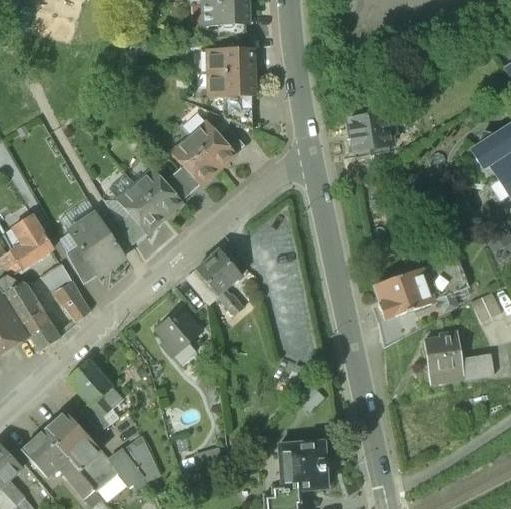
[(205,0),(205,25),(219,25),(247,24),(249,24),(248,0),(205,0)]
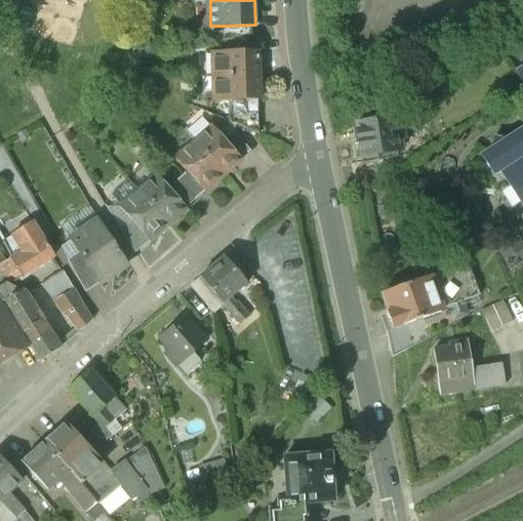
[(253,36),(253,25),(225,26),(225,36),(228,36),(253,36)]
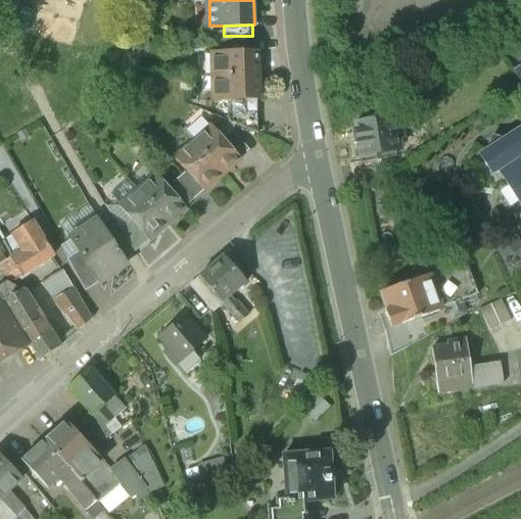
[(252,36),(227,36),(228,49),(256,48),(255,36),(252,36)]
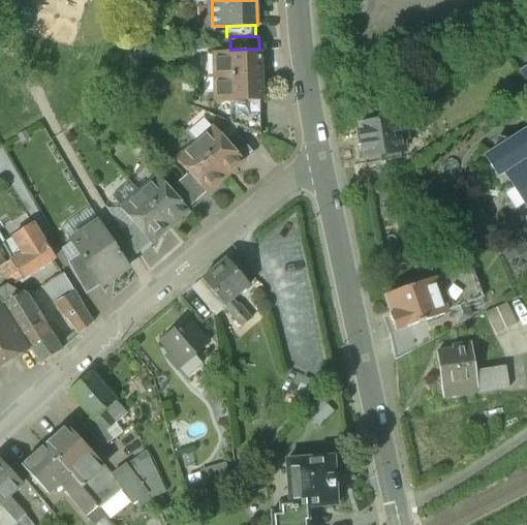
[(230,50),(216,50),(217,74),(262,72),(261,49),(230,50)]
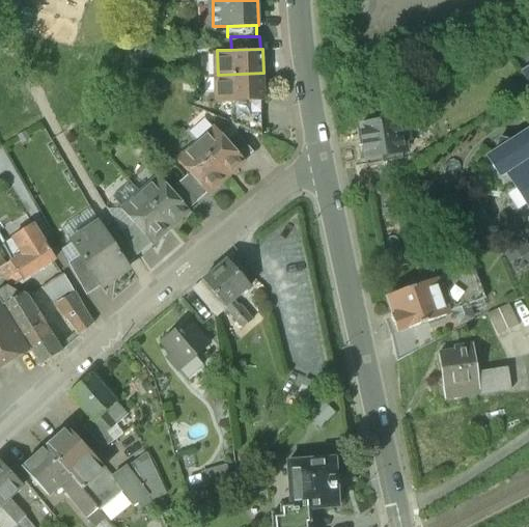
[(263,73),(218,75),(218,100),(232,100),(262,99),(265,99),(263,73)]
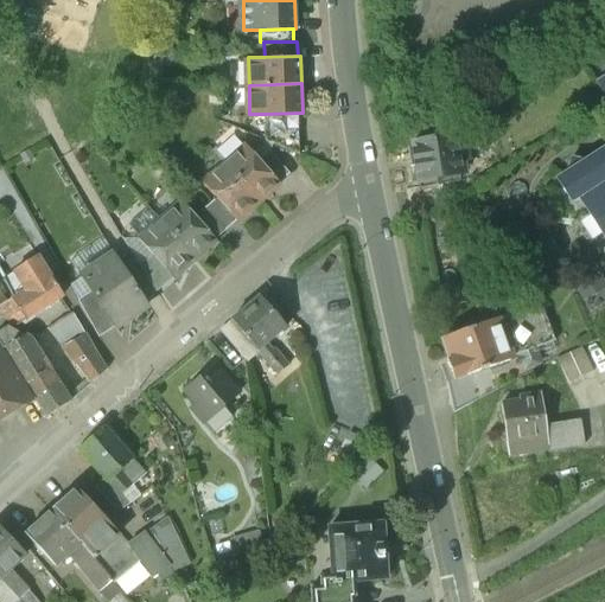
[(300,113),(266,114),(267,136),(301,152),(300,113)]
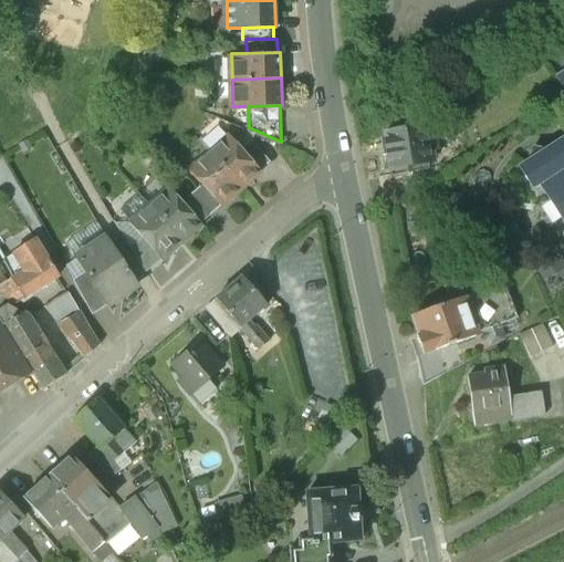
[(428,122),(386,129),(393,165),(435,157),(432,146),(438,145),(436,132),(430,133),(428,122)]
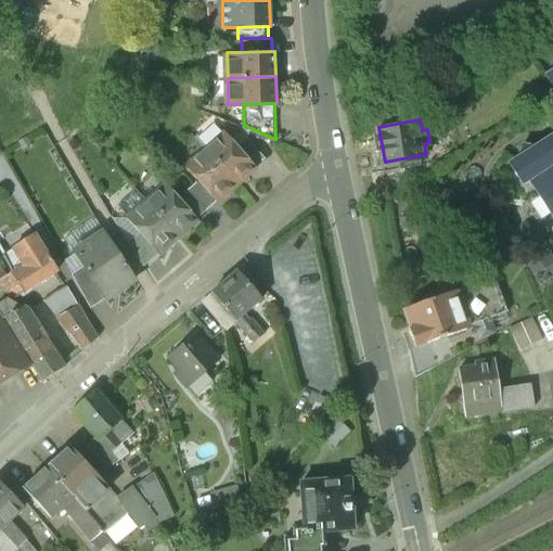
[(238,144),(226,131),(207,148),(238,183),(257,166),(238,144)]
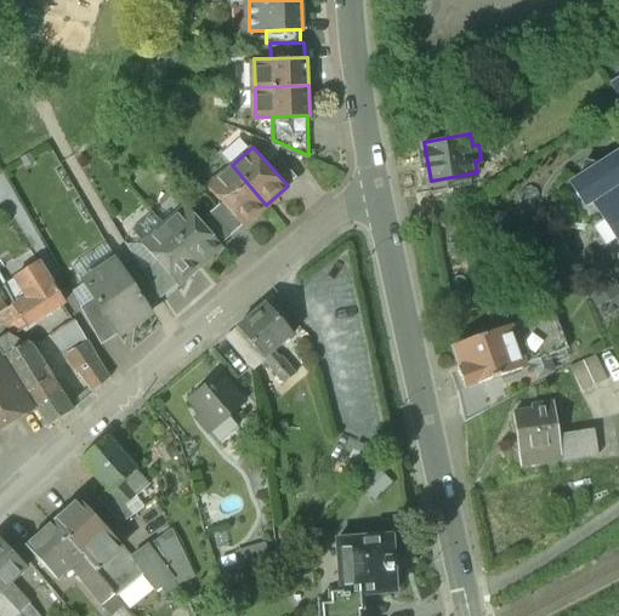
[(618,150),(600,163),(585,159),(583,174),(572,181),(586,203),(594,198),(607,216),(613,212),(618,220),(618,150)]
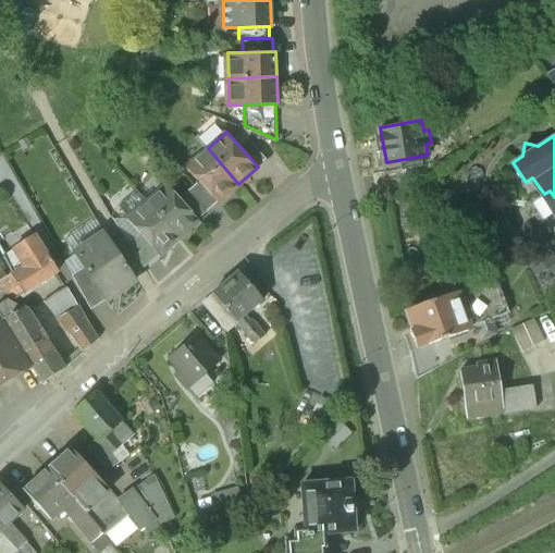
[(268,157),(248,136),(238,145),(257,166),(268,157)]
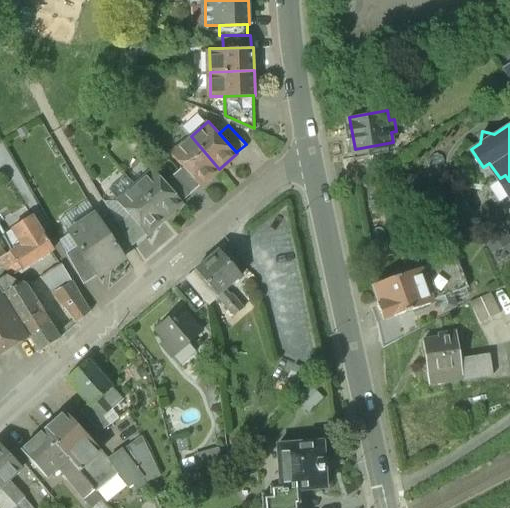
[(219,169),(191,136),(173,152),(184,165),(201,184),(202,185),(219,169)]
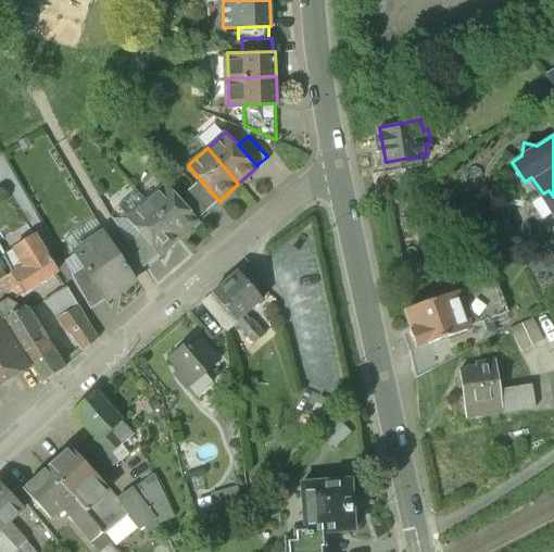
[(200,179),(190,188),(209,209),(218,200),(200,179)]
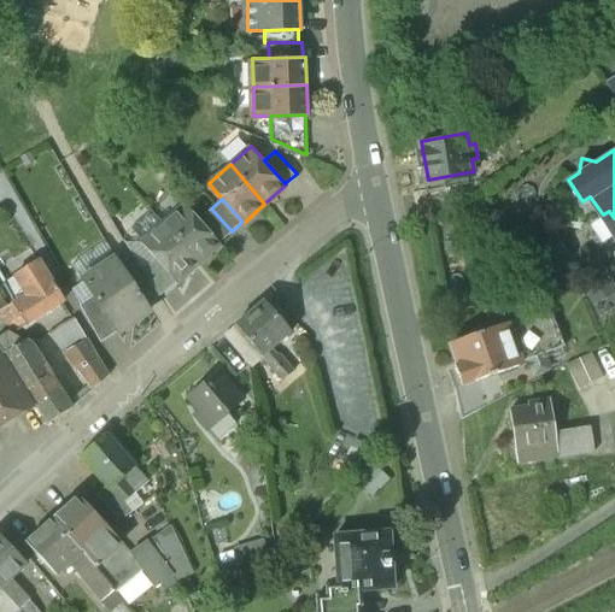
[(200,217),(187,202),(164,222),(199,260),(221,241),(200,217)]
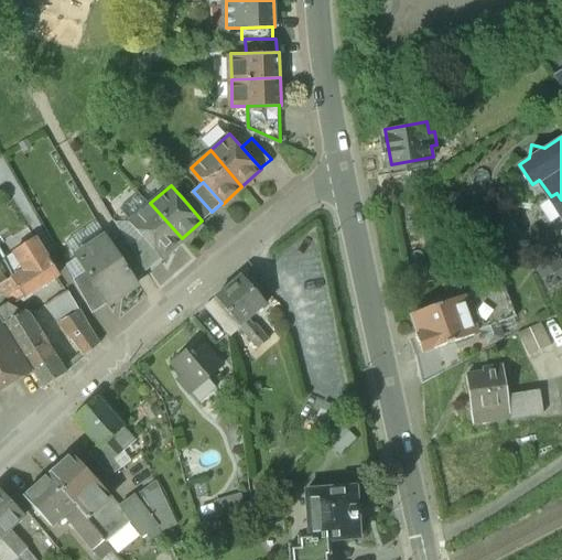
[(193,191),(183,198),(202,221),(212,212),(193,191)]
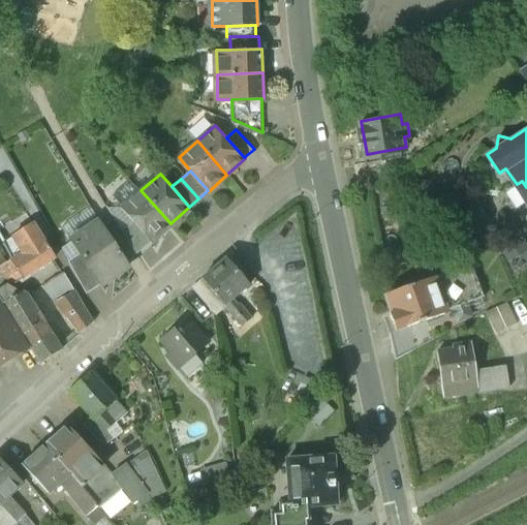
[(171,223),(141,190),(123,206),(134,219),(152,238),(153,239),(171,223)]
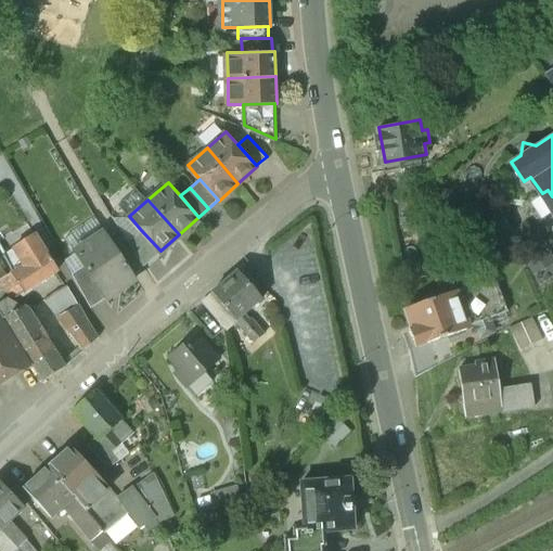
[(159,250),(141,230),(129,241),(144,264),(159,250)]
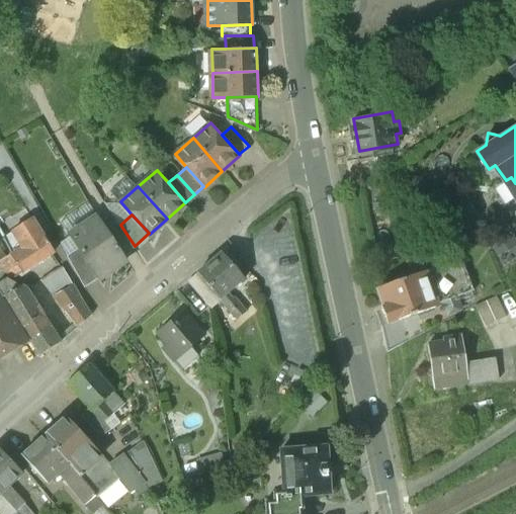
[(99,216),(71,235),(79,246),(100,277),(127,259),(112,236),(99,216)]
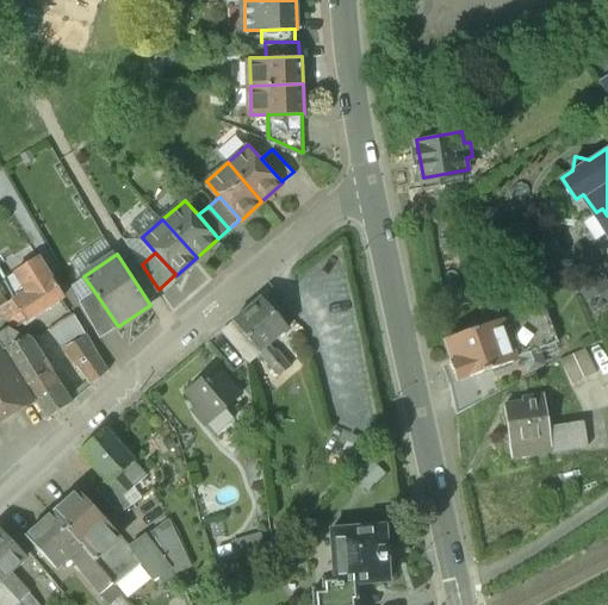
[(38,255),(4,276),(14,295),(16,297),(51,275),(38,255)]
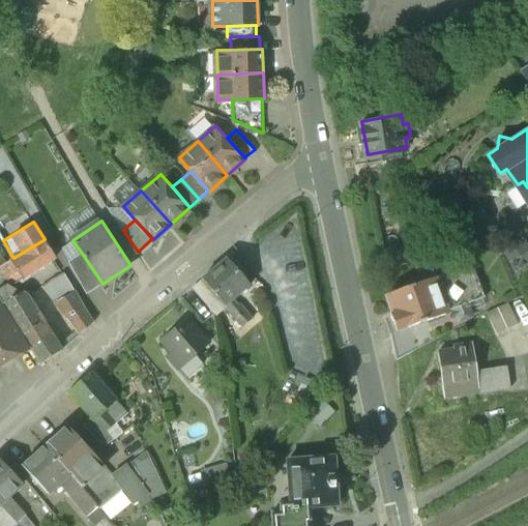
[(45,239),(13,258),(24,275),(55,256),(45,239)]
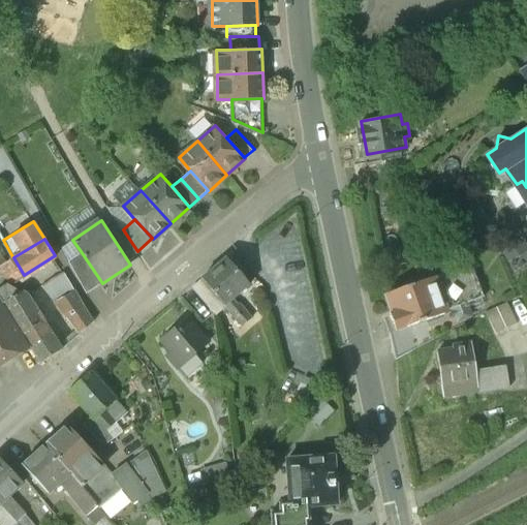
[(102,283),(81,251),(69,259),(88,294),(102,283)]
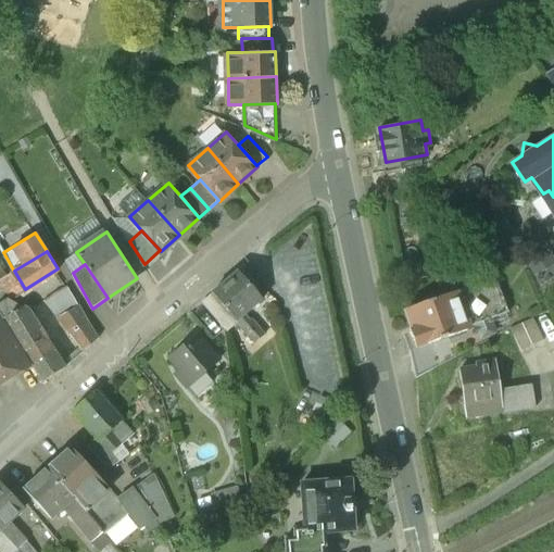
[(240,268),(213,291),(236,318),(243,312),(263,296),(240,268)]
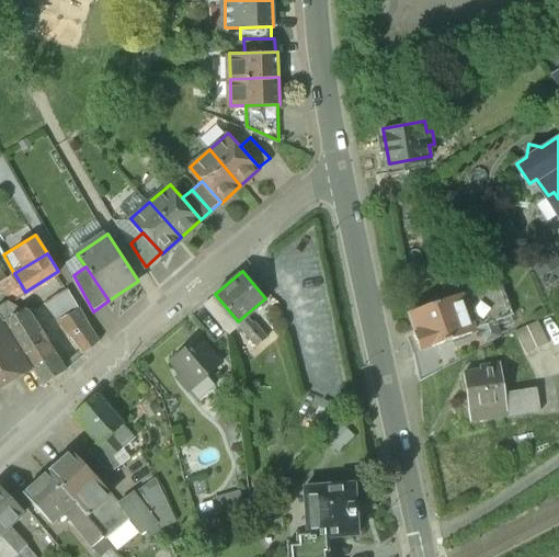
[(13,272),(0,281),(0,287),(4,293),(15,297),(25,292),(14,273),(13,272)]
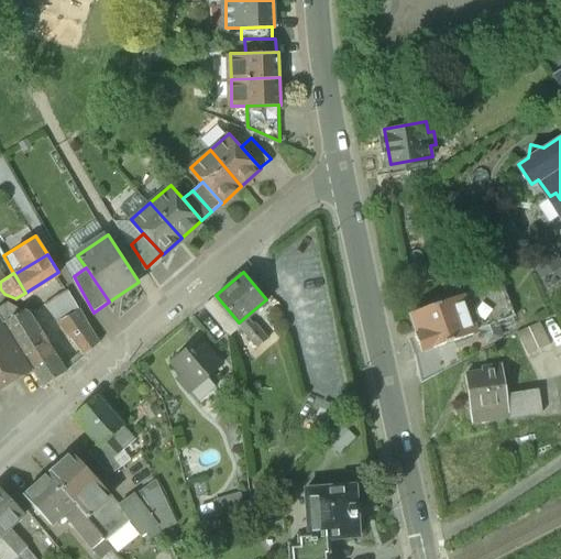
[(503,280),(462,294),(474,328),(515,314),(503,280)]
